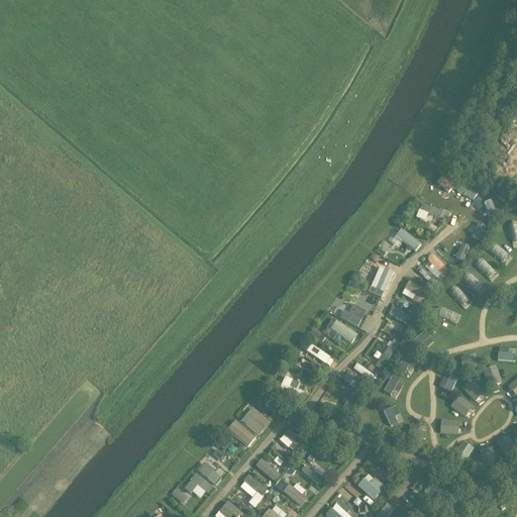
[(461,190),(454,209),(461,211),(469,192),(461,190)]
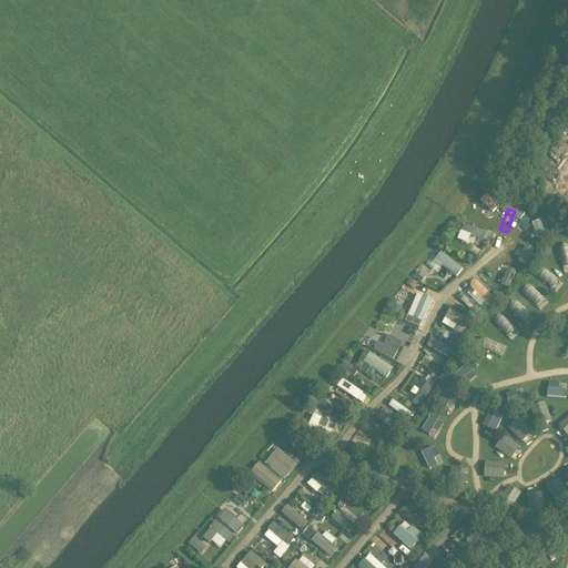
[(478,239),(482,231),(464,224),(458,240),(468,244),(472,236),(478,239)]
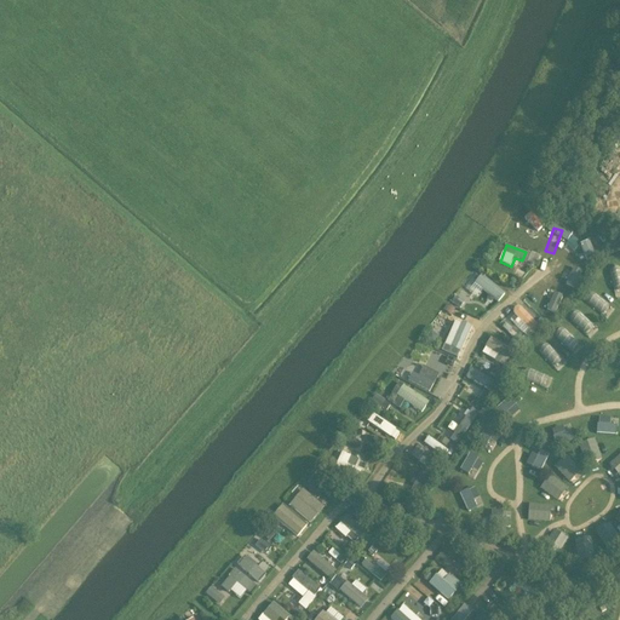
[(618,298),(619,297),(619,267),(609,270),(618,298)]
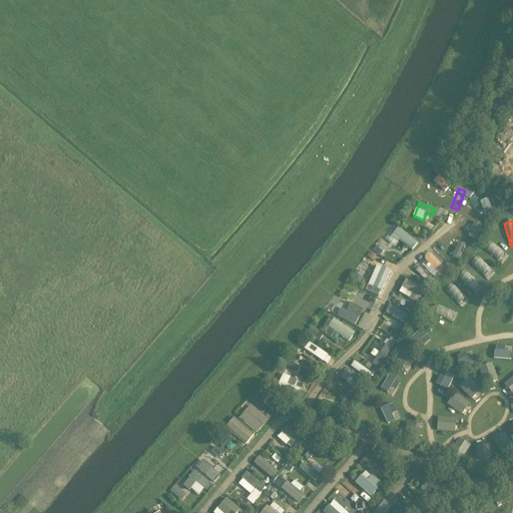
[(398,228),(393,235),(414,250),(419,242),(398,228)]
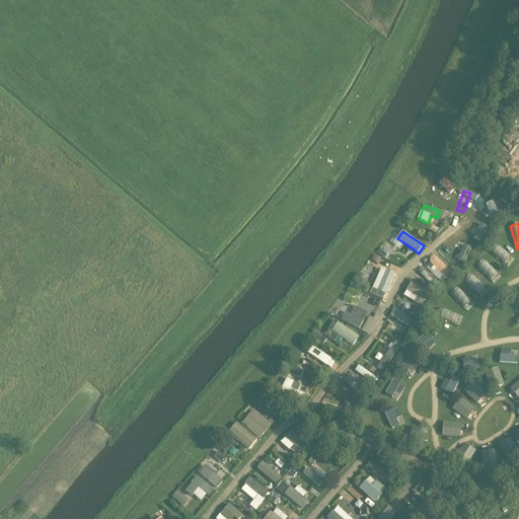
[(474,238),(463,255),(468,258),(479,241),(474,238)]
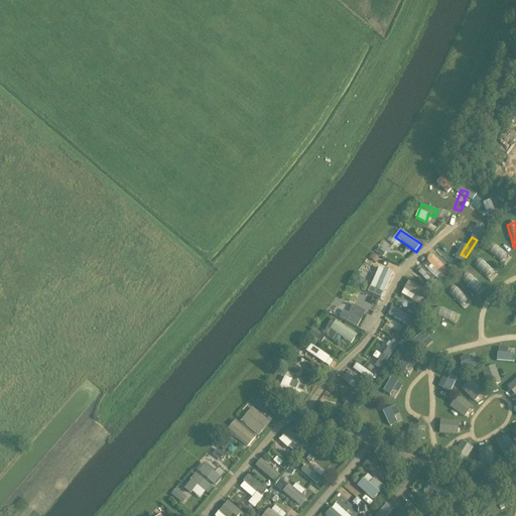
[(493,243),(487,251),(506,265),(512,257),(493,243)]
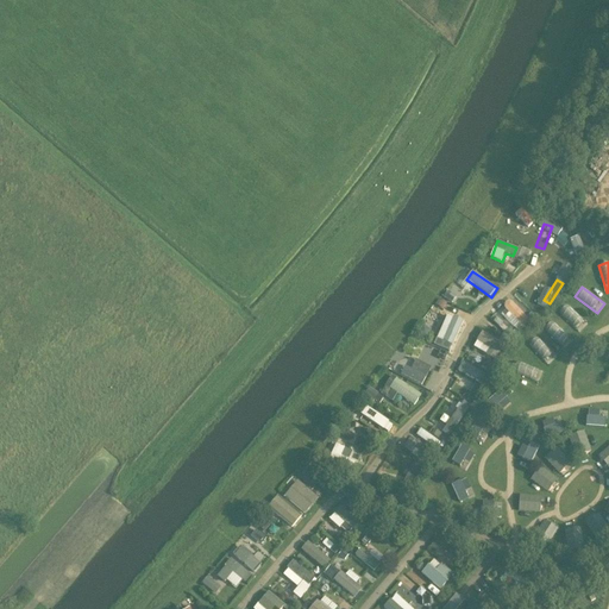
[(509,315),(522,330),(531,321),(510,300),(503,308),(509,315)]
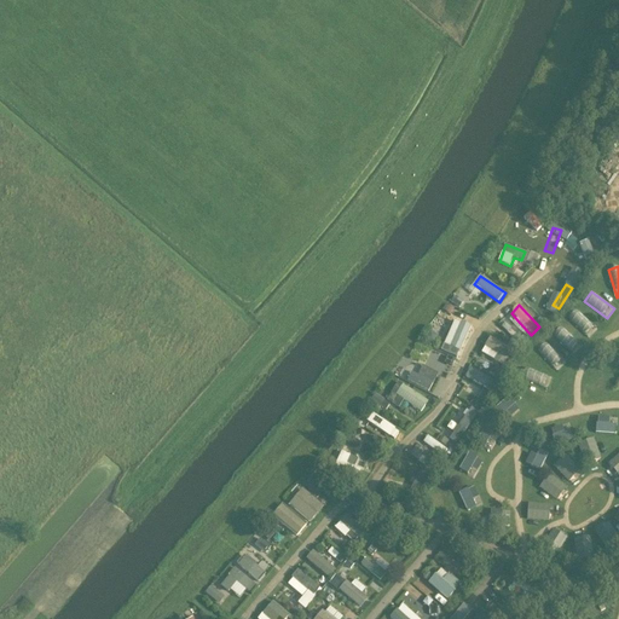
[(568,317),(589,339),(597,330),(577,308),(568,317)]
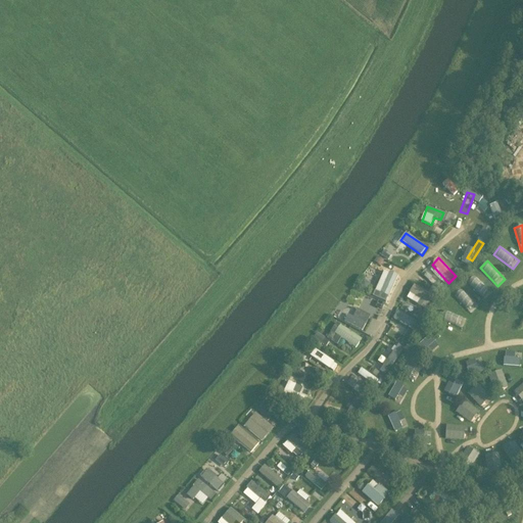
[(373,296),(386,302),(398,276),(385,270),(373,296)]
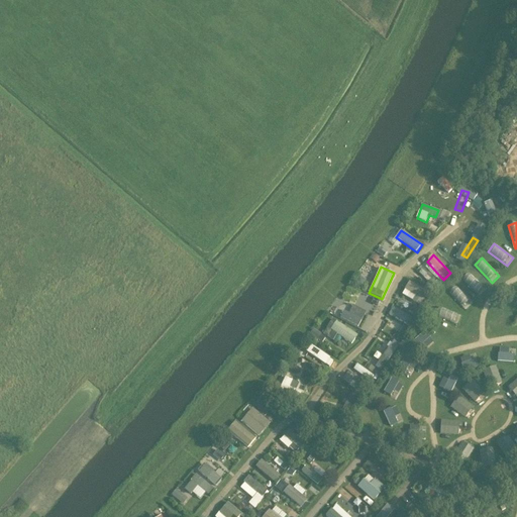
[(470,272),(462,280),(480,296),(487,289),(470,272)]
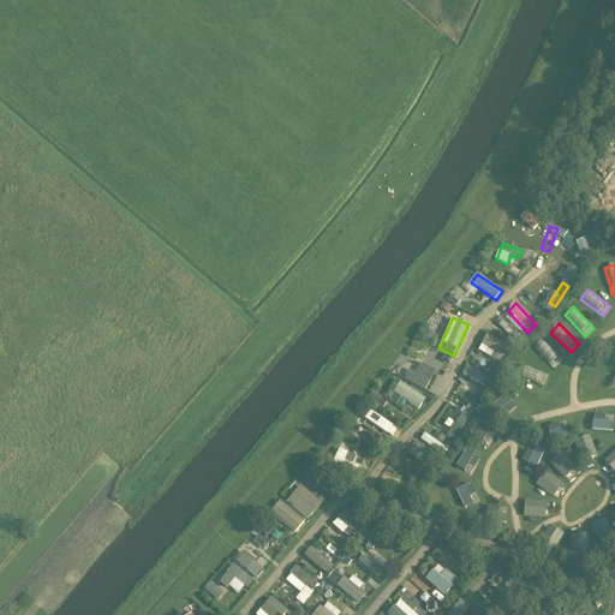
[(479,352),(500,362),(507,345),(487,336),(479,352)]
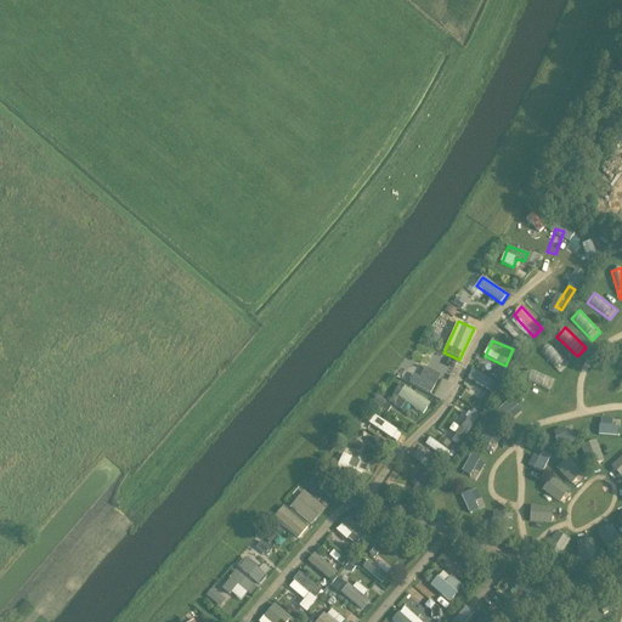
[(548,343),(539,351),(557,369),(565,361),(548,343)]
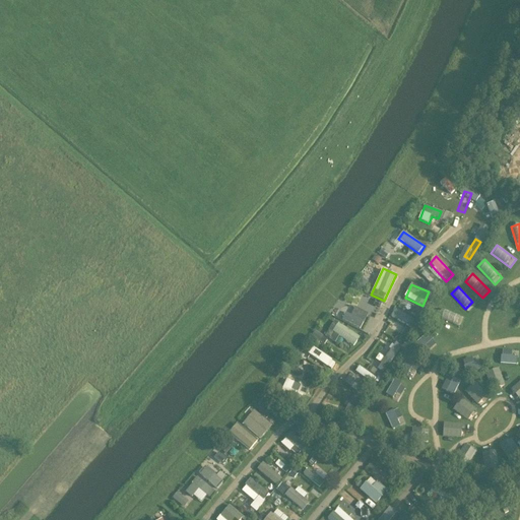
[(364,321),(367,315),(354,308),(351,315),(364,321)]
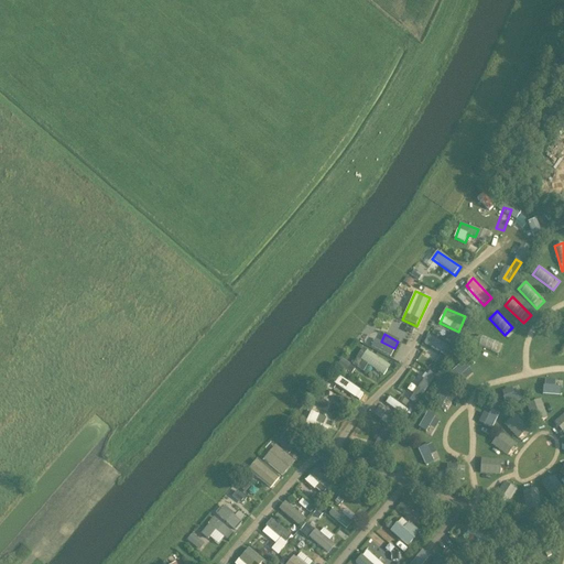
[(447,355),(452,347),(427,337),(424,345),(447,355)]
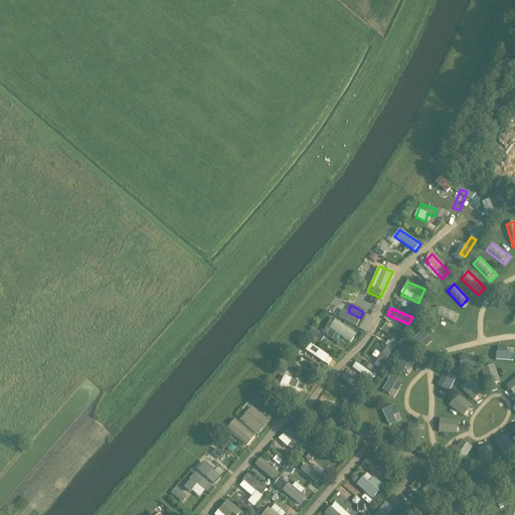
[(440,308),(438,318),(457,322),(460,313),(440,308)]
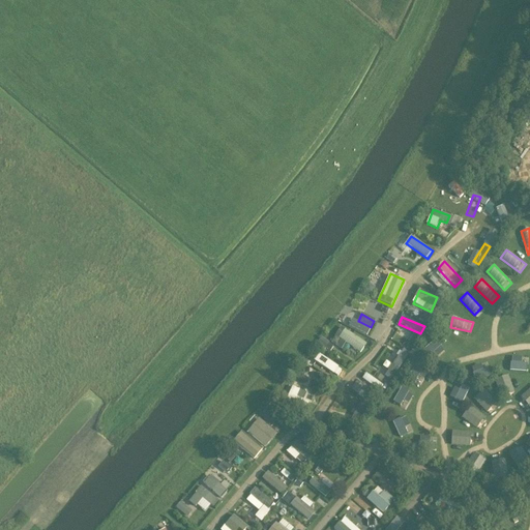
[(352,320),(349,327),(369,335),(372,328),(352,320)]
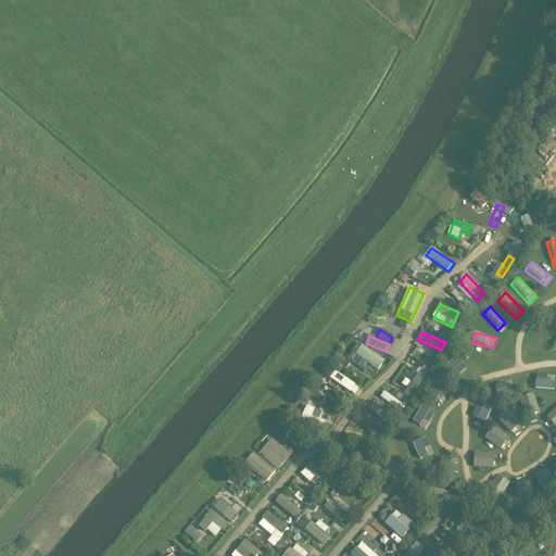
[(353,353),(377,371),(386,362),(363,345),(359,351),(356,349),(353,353)]
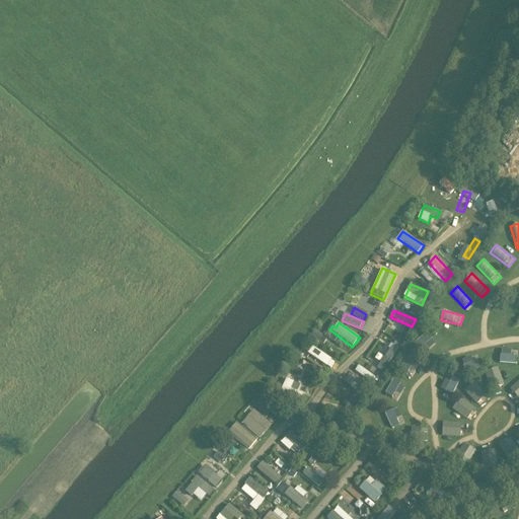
[(401,326),(395,338),(402,342),(409,329),(401,326)]
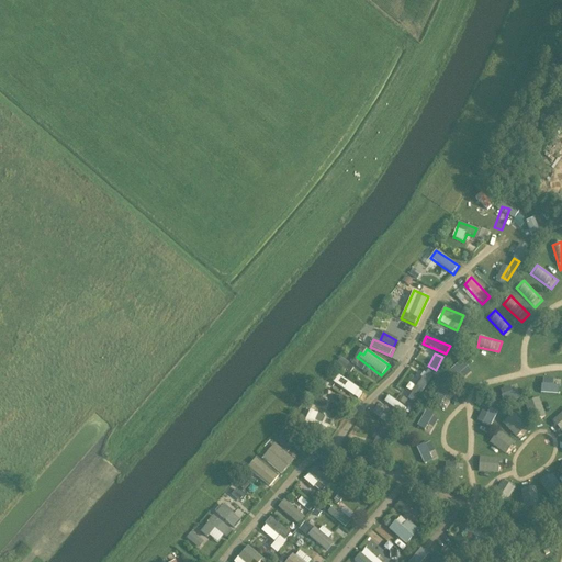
[(459,382),(472,373),(463,362),(451,371),(459,382)]
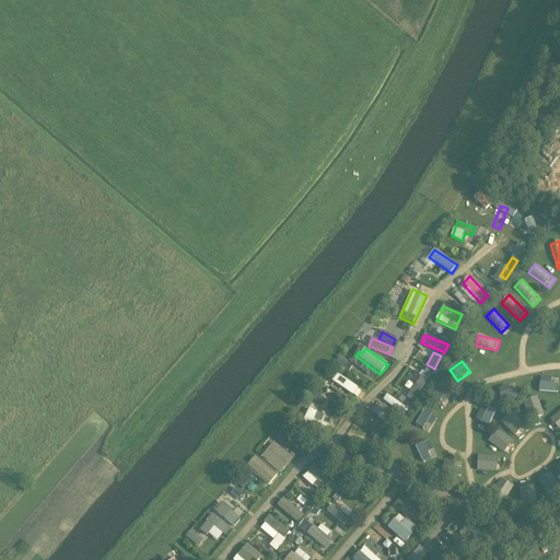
[(406,386),(401,393),(416,401),(433,372),(427,369),(413,391),(406,386)]
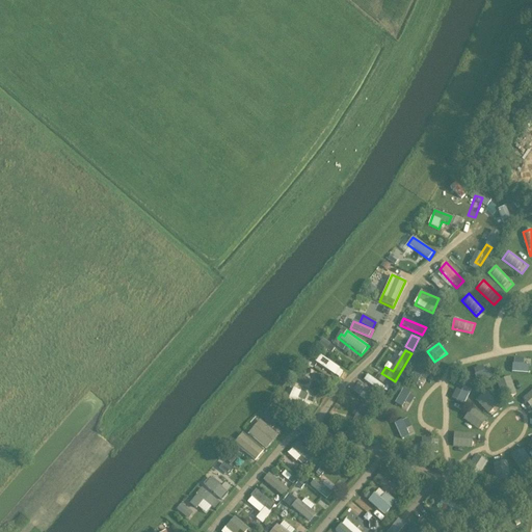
[(321,356),(316,364),(340,378),(344,371),(321,356)]
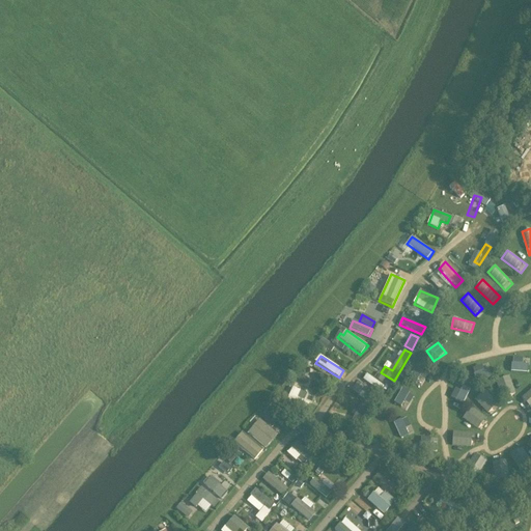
[(512,372),(529,372),(530,358),(512,358),(512,372)]
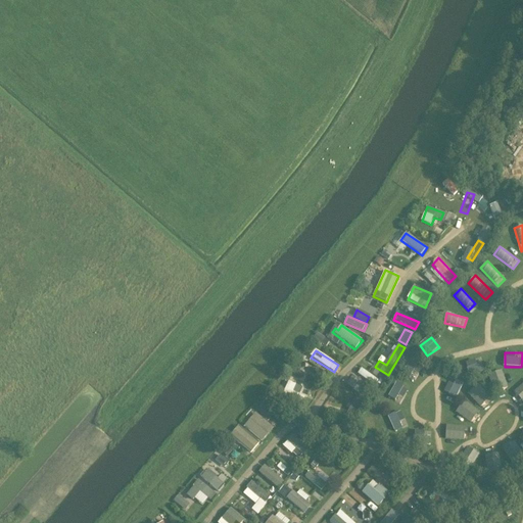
[(482,358),(467,362),(469,375),(485,371),(482,358)]
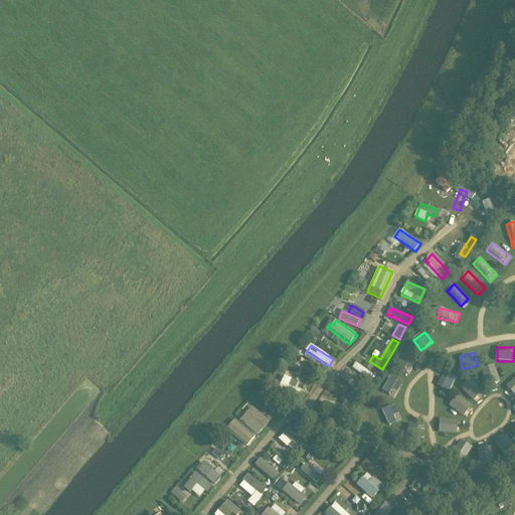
[(405,354),(399,364),(411,370),(417,360),(405,354)]
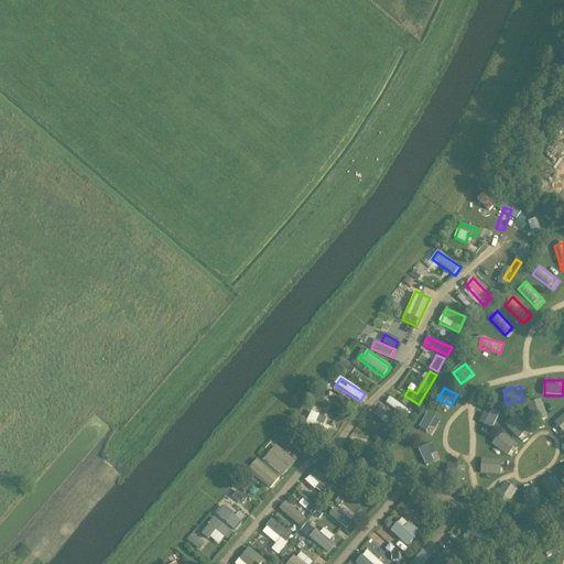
[(404,415),(409,410),(390,398),(386,403),(404,415)]
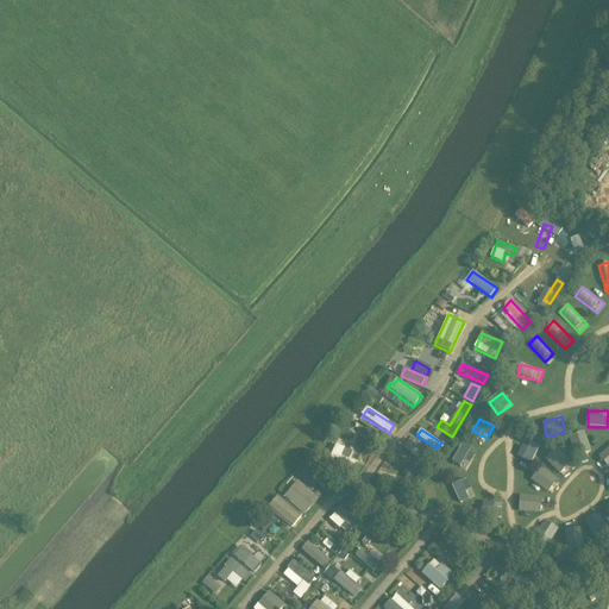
[(577,456),(591,452),(585,432),(571,435),(577,456)]
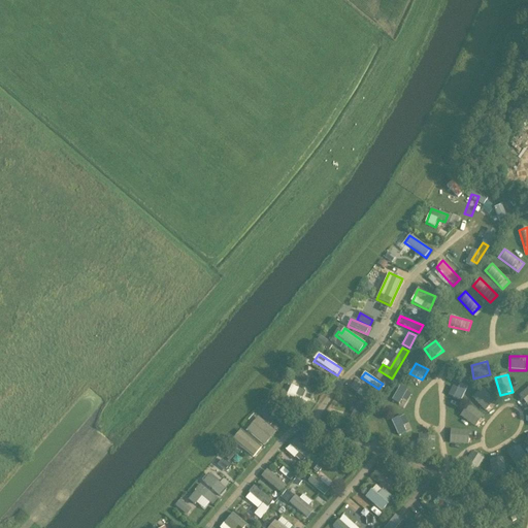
[(351,388),(358,393),(363,385),(356,381),(351,388)]
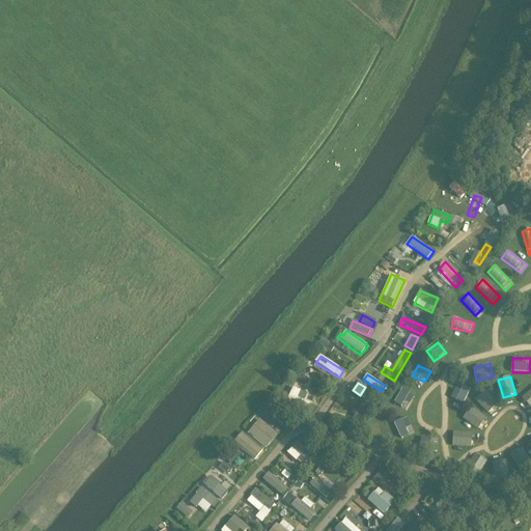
[(464,403),(471,390),(464,386),(462,391),(455,389),(451,397),(464,403)]
